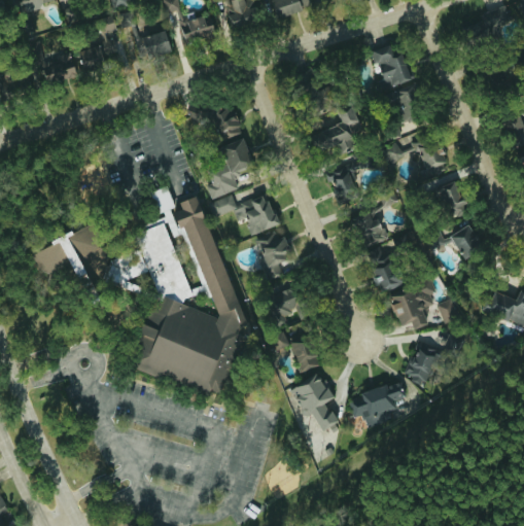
[(13,0),(19,9),(43,0),(13,0)]
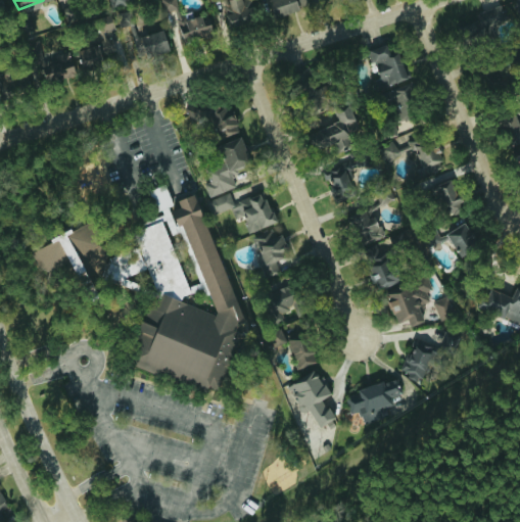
[(179,20),(183,41),(214,34),(209,14),(183,19),(178,0),(163,0),(170,22),(179,20)]
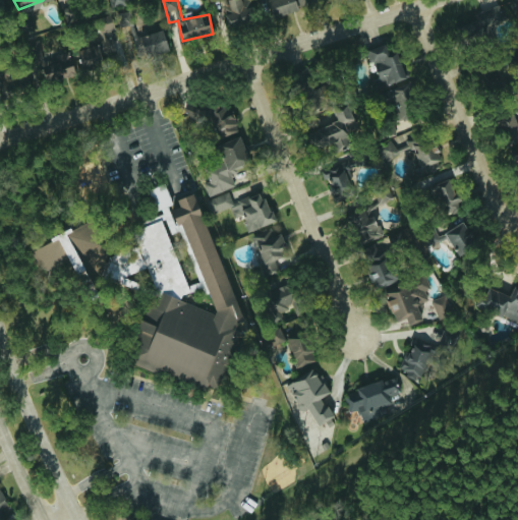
[(228,0),(224,1),(230,26),(259,20),(252,0),(228,0)]
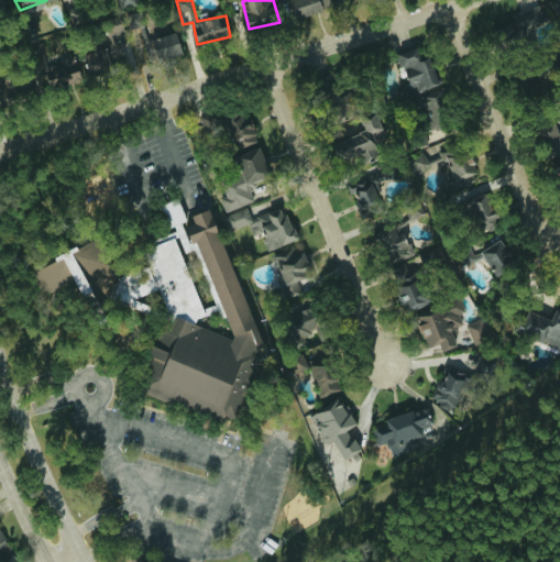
[(285,0),(292,20),(333,7),(330,0),(285,0)]
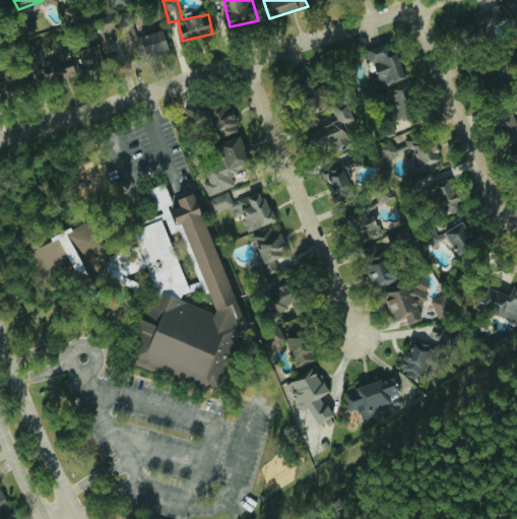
[(504,23),(500,6),(472,12),(476,29),(504,23)]
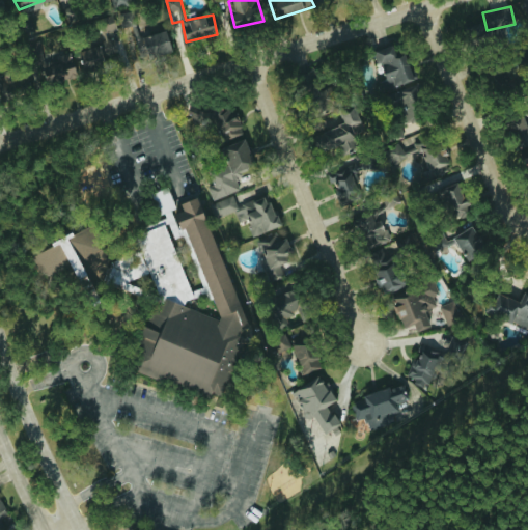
[(103,32),(117,29),(115,16),(101,19),(103,32)]
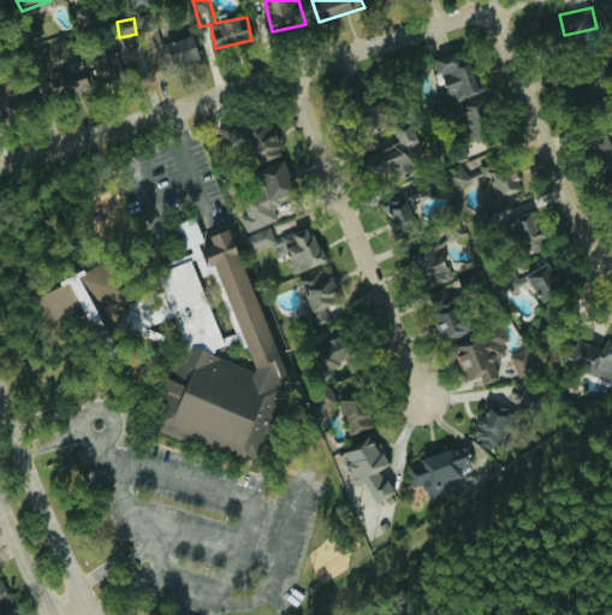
[(195,36),(161,41),(159,23),(144,25),(152,67),(198,60),(195,36)]
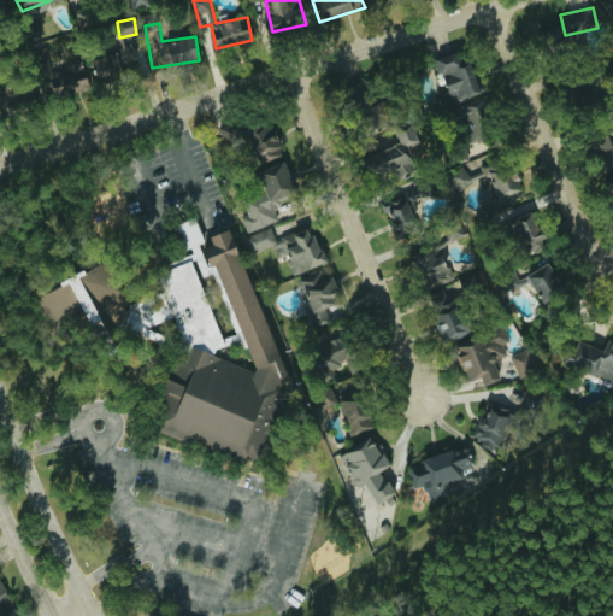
[(121,66),(130,64),(133,76),(149,71),(142,42),(116,48),(121,66)]
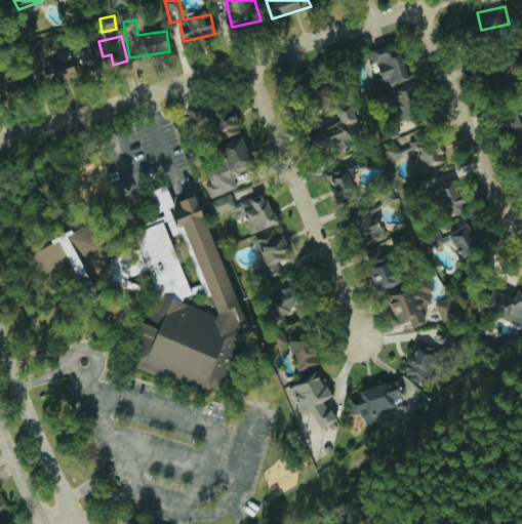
[(401,51),(393,53),(390,44),(373,49),(382,77),(377,79),(380,89),(410,79),(401,51)]
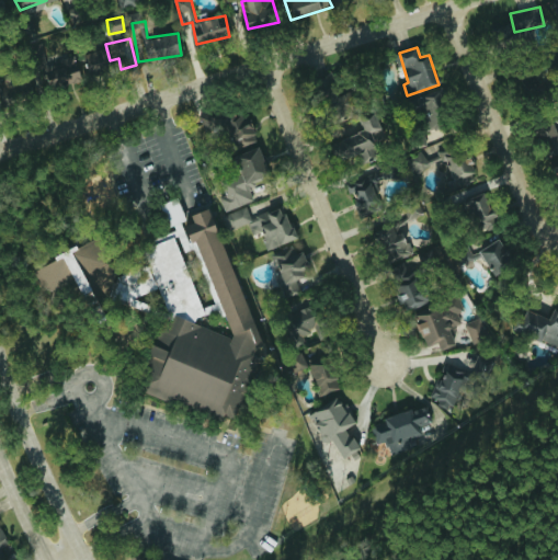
[(84,52),(87,73),(110,71),(107,49),(84,52)]
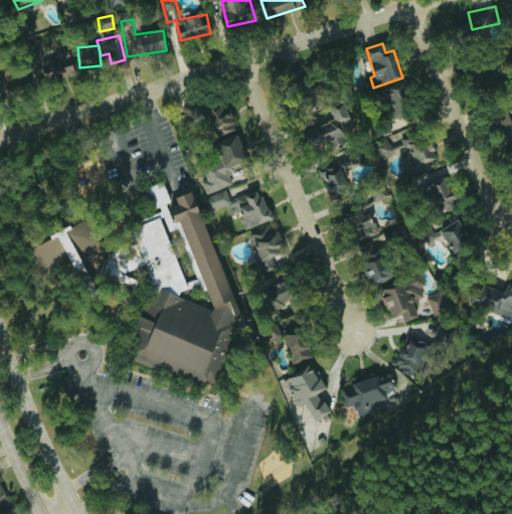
[(42,52),(33,55),(43,81),(75,69),(68,51),(44,59),(42,52)]
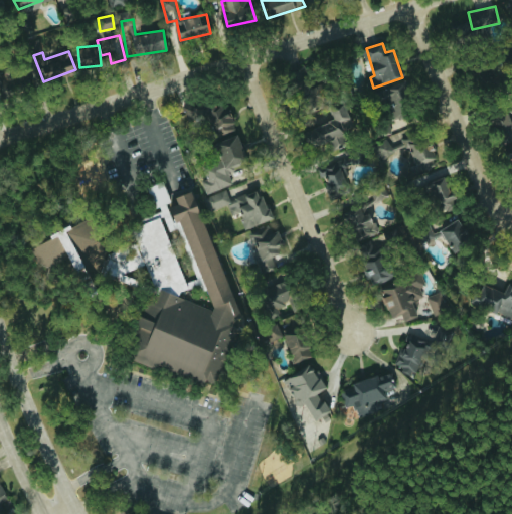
[(0,82),(5,92),(27,80),(23,74),(18,77),(10,62),(0,67),(0,82)]
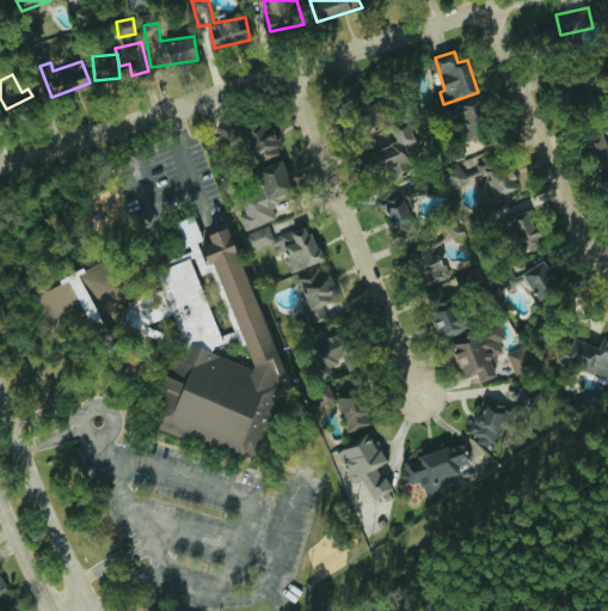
[(479,116),(487,112),(481,97),(447,109),(461,146),(486,136),(479,116)]
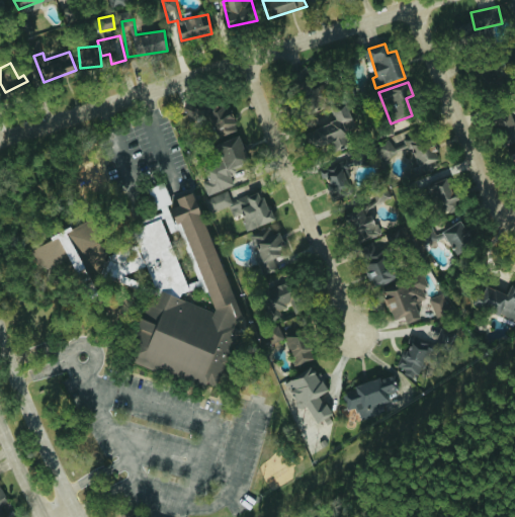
[(208,118),(209,136),(233,135),(232,102),(187,103),(187,119),(208,118)]
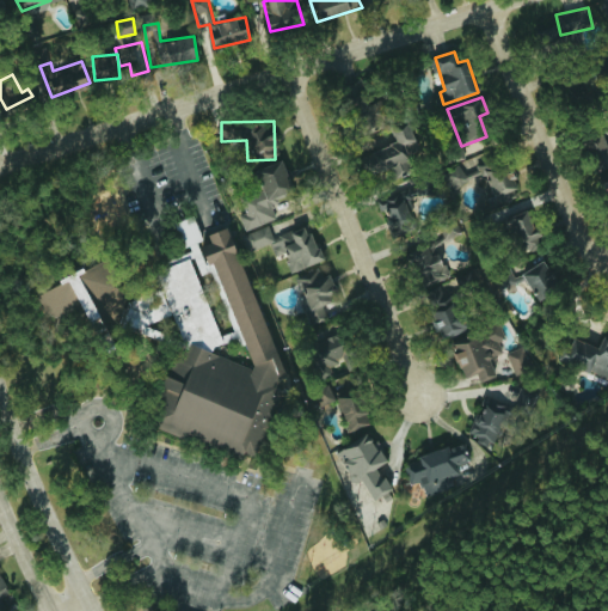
[(395,145),(364,153),(372,181),(412,170),(410,157),(421,154),(411,121),(391,127),(395,145)]
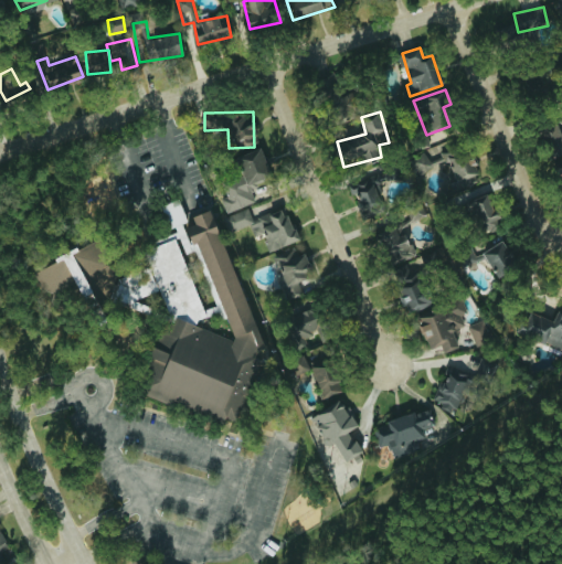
[(561,127),(551,128),(553,157),(561,156),(561,127)]
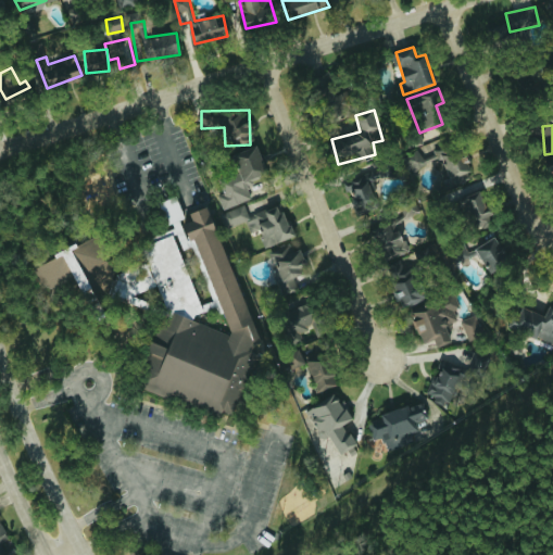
[(224,209),(254,199),(248,180),(267,174),(258,144),(231,153),(237,173),(220,179),(225,196),(220,198),(224,209)]
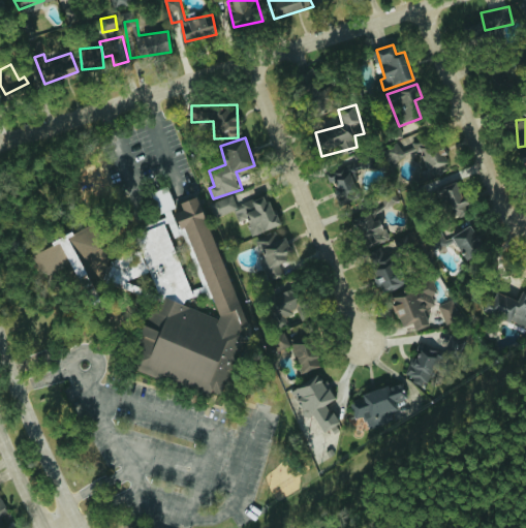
[(440,143),(430,147),(428,140),(418,144),(431,176),(451,167),(440,143)]
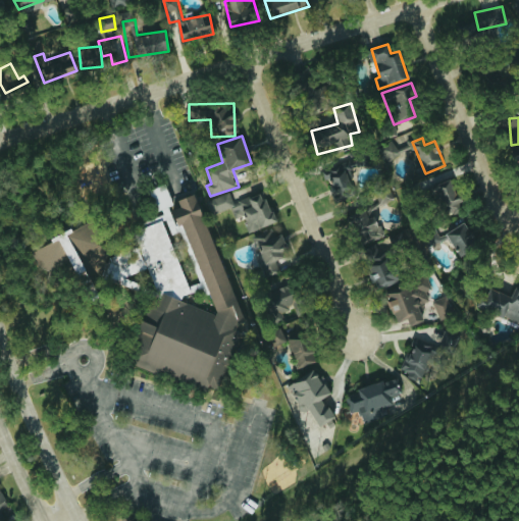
[(388,161),(401,153),(393,140),(380,148),(388,161)]
